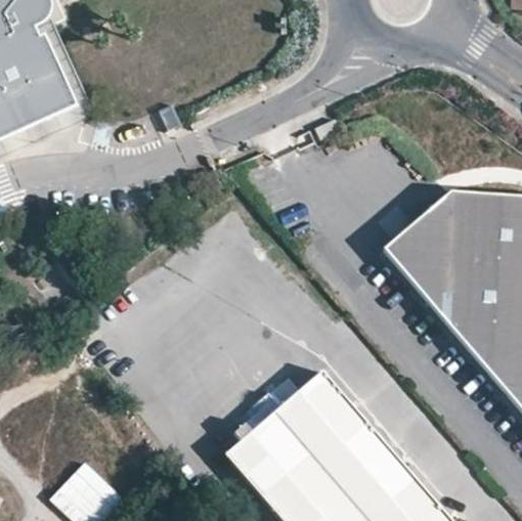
[(0,0),(0,113),(37,96),(46,117),(82,100),(47,25),(42,28),(38,18),(42,16),(48,11),(52,6),(55,0),(0,0)]
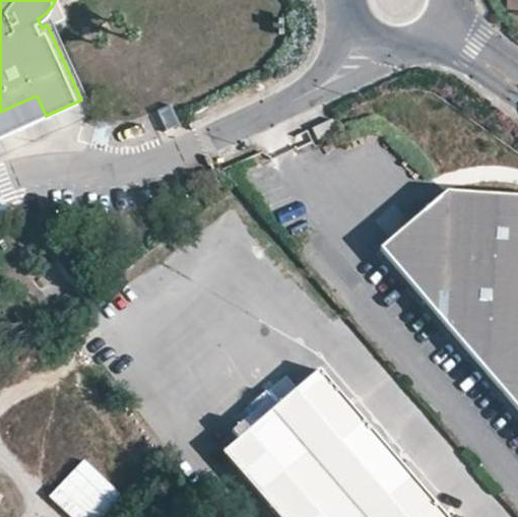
[(37,95),(0,112),(0,136),(46,116),(37,95)]
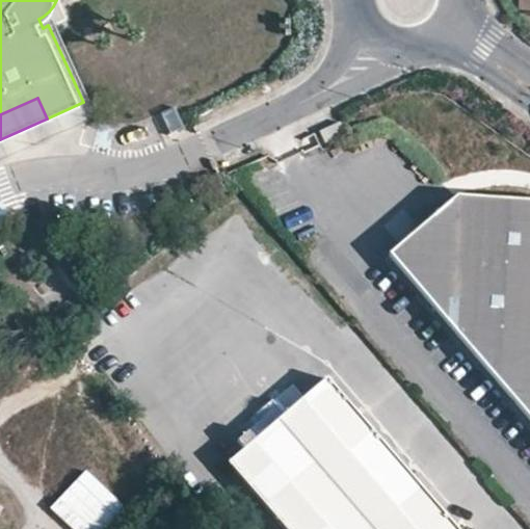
[(346,132),(342,121),(320,130),(324,141),(346,132)]
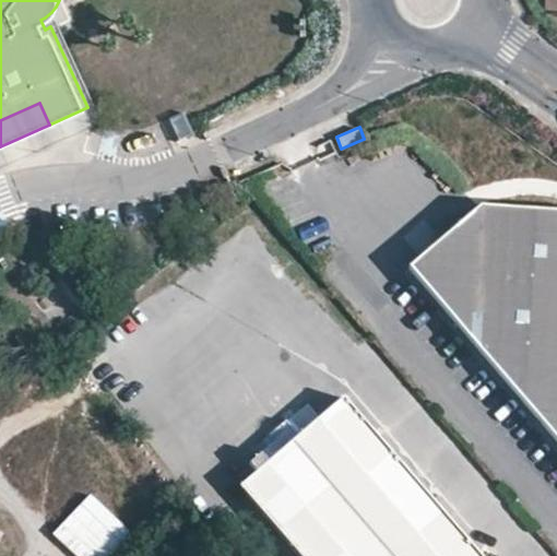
[(556,206),(480,202),(409,262),(556,436),(556,206)]
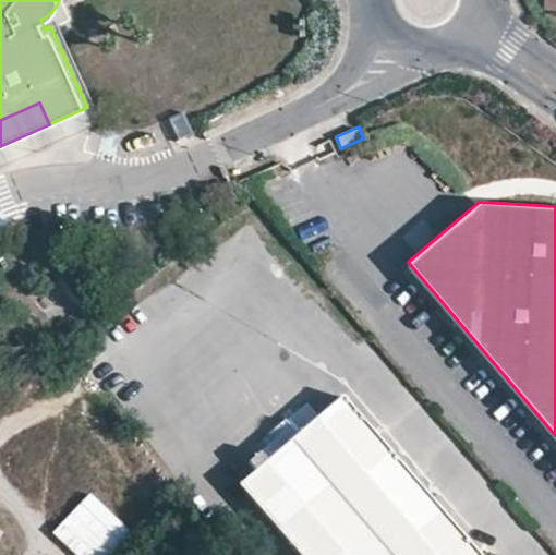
[(480,554),(342,393),(323,410),(314,401),(291,418),(302,429),(239,483),(287,539),(301,554),(480,554)]
